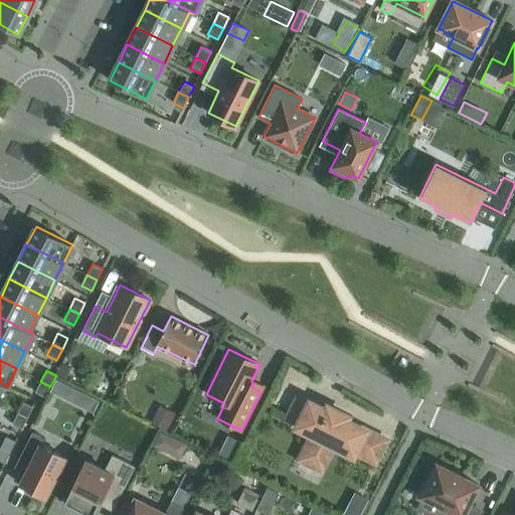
[(99,400),(55,379),(49,391),(93,412),(99,400)]
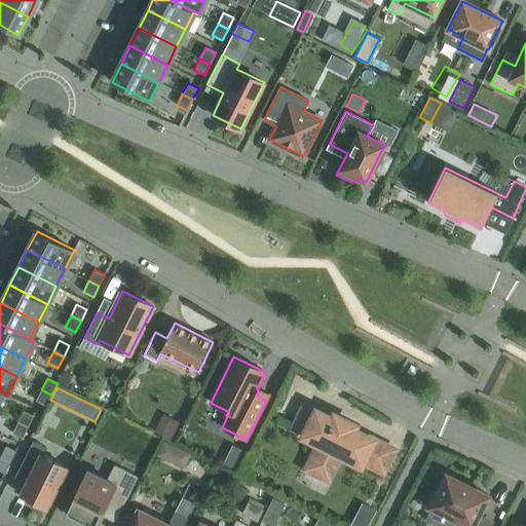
[(45,406),(51,395),(41,389),(35,401),(45,406)]
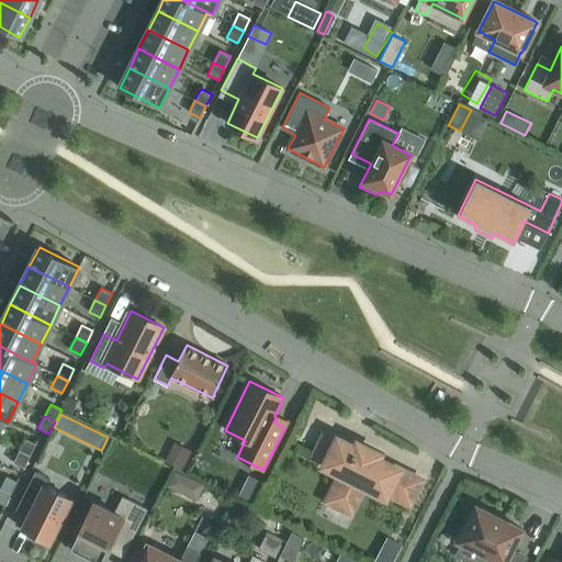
[(25,438),(19,450),(30,456),(36,444),(25,438)]
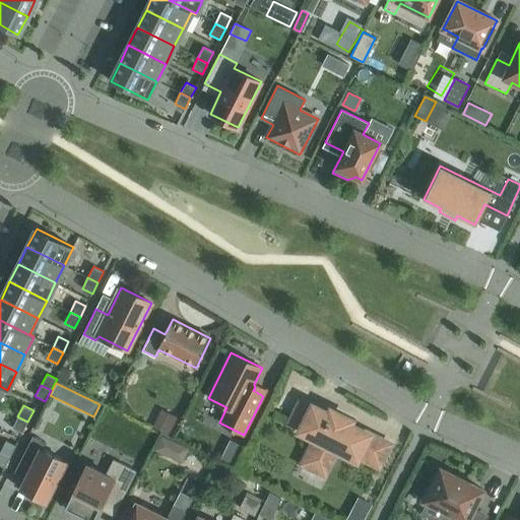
[(376,438),(348,425),(350,420),(330,410),(328,414),(312,406),(310,410),(299,405),(291,420),(302,426),(300,431),(315,439),(309,452),(330,462),(336,449),(356,459),(358,456),(365,459),(376,438)]
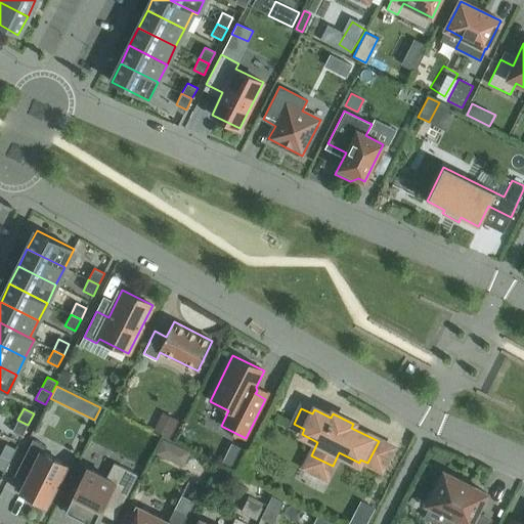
[(28,425),(17,420),(12,431),(23,436),(28,425)]
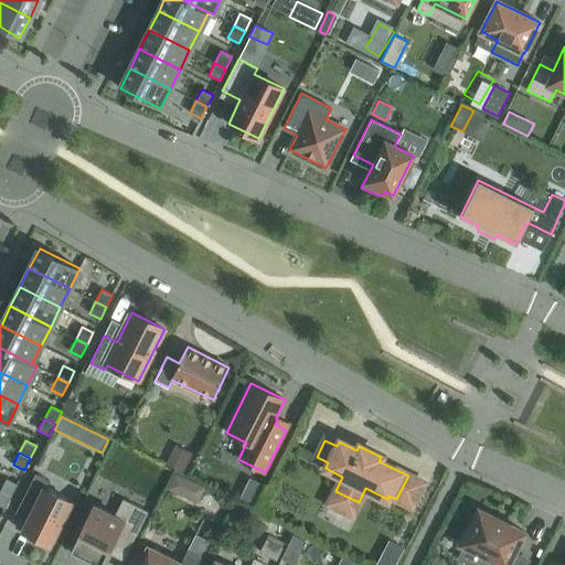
[(46,546),(48,544),(50,545),(72,501),(45,488),(49,480),(35,473),(16,513),(28,519),(21,531),(31,535),(30,539),(46,546)]
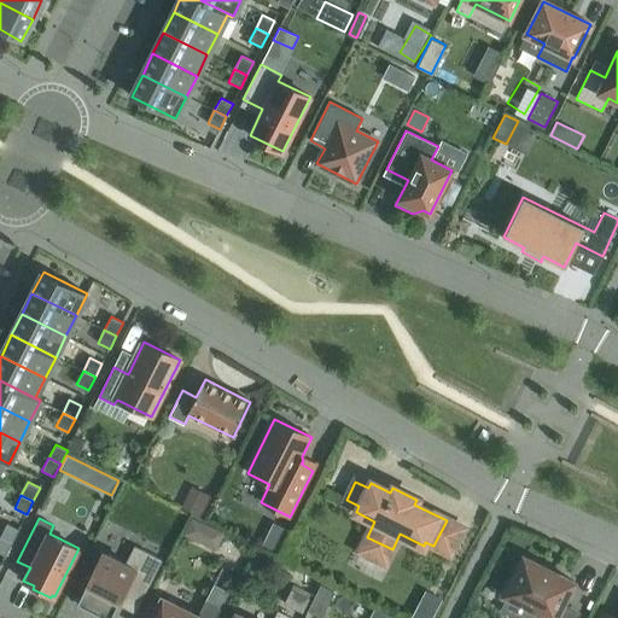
[(443,549),(462,557),(472,526),(454,520),(443,549)]
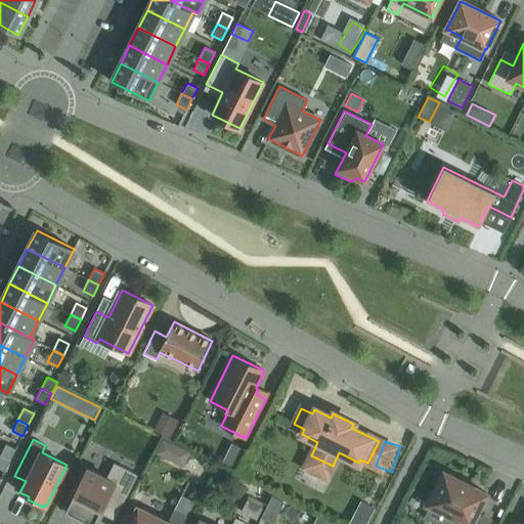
[(0,454),(10,461),(15,449),(5,444),(0,454)]
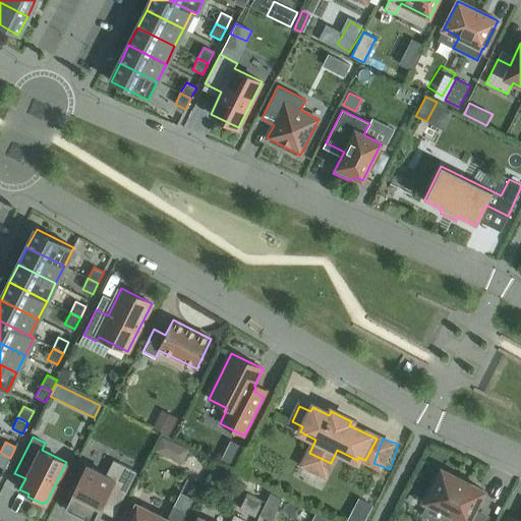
[(0,466),(5,468),(10,458),(0,452),(0,466)]
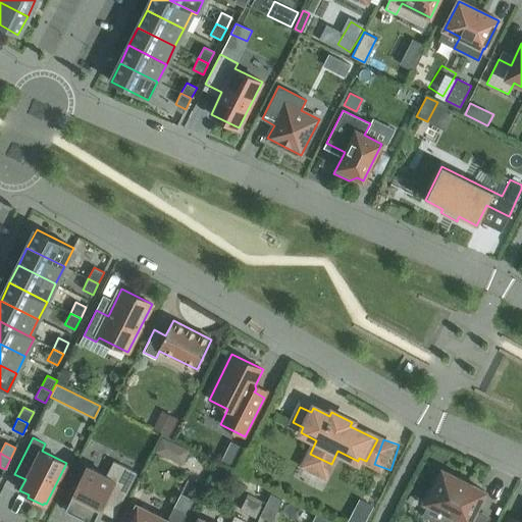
[(119,507),(137,473),(113,461),(106,476),(87,466),(76,485),(73,483),(66,497),(70,498),(65,509),(91,521),(94,521),(105,500),(119,507)]
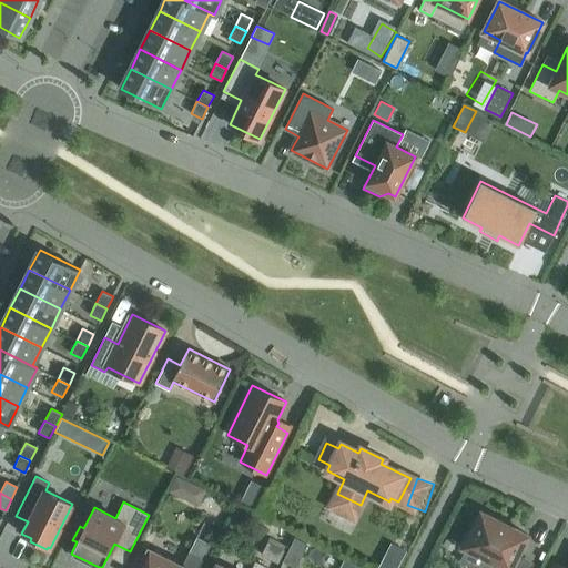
[(529,567),(515,560),(528,535),(480,511),(463,547),(505,567),(529,567)]
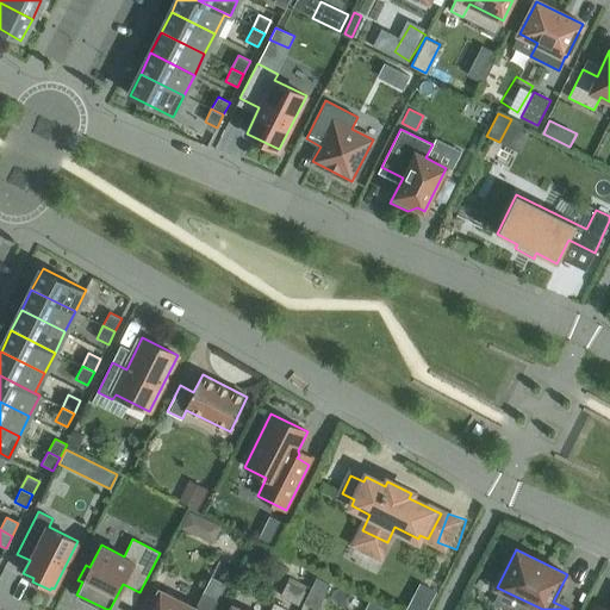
[(211,577),(203,593),(217,601),(226,584),(211,577)]
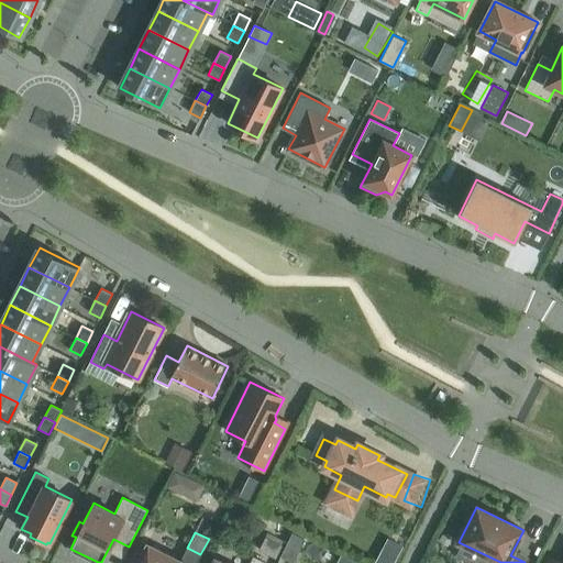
[(291,532),(288,540),(300,547),(305,539),(291,532)]
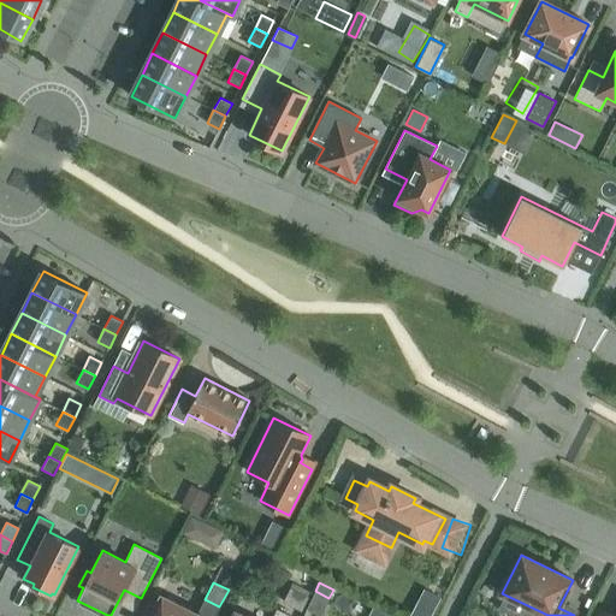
[(307,596),(288,586),(280,600),(300,610),(307,596)]
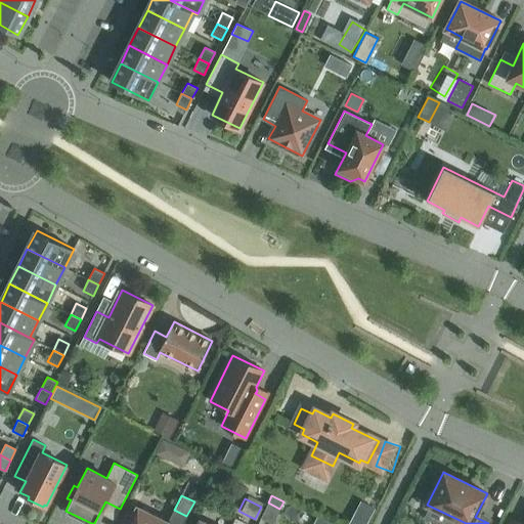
[(360,500),(347,523),(365,523),(375,508),(360,500)]
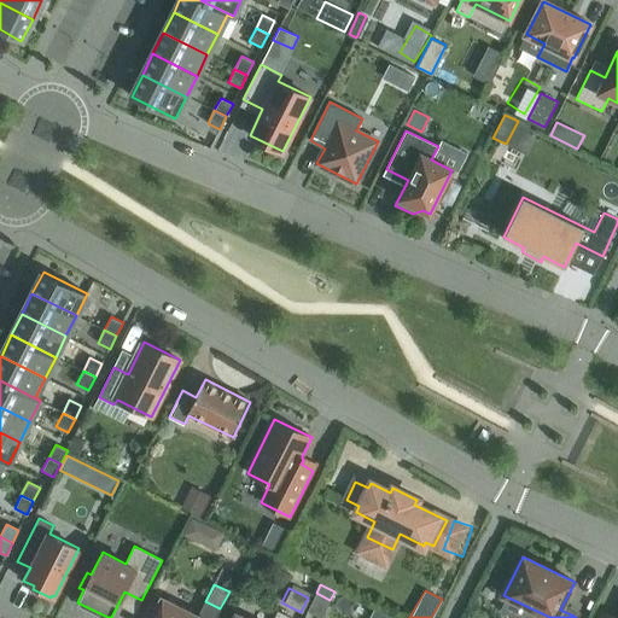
[(215,617),(220,608),(205,601),(197,617),(162,598),(156,608),(151,607),(145,617),(215,617)]
